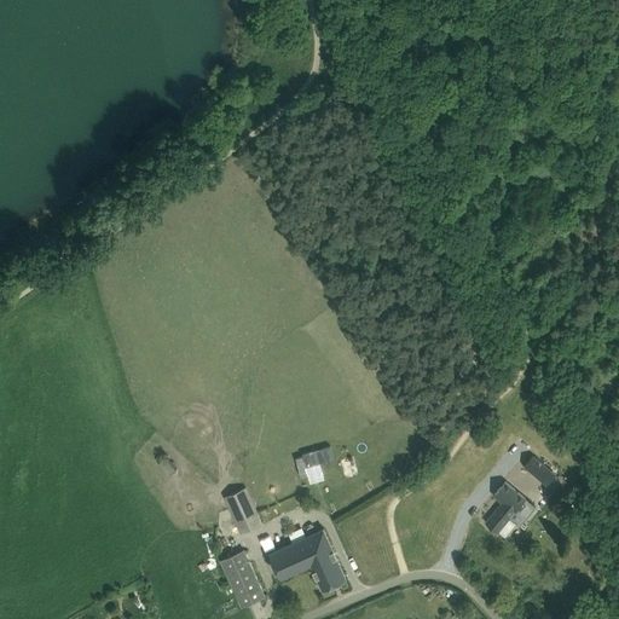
[(295,457),(301,476),(308,475),(306,467),(313,464),(317,480),(324,479),(320,462),(334,458),(330,445),(302,452),(302,455),(295,457)]
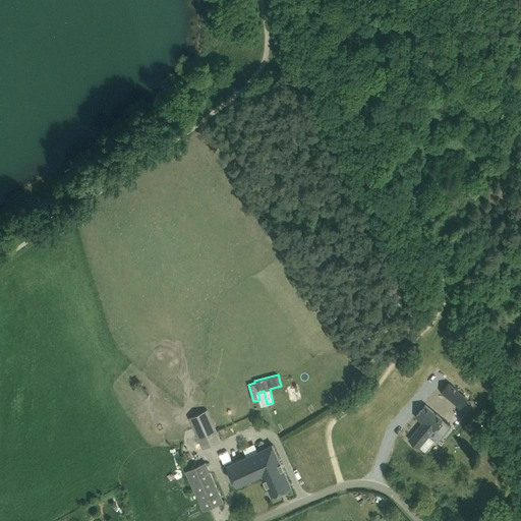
[(141,383),(132,388),(140,401),(150,395),(141,383)]
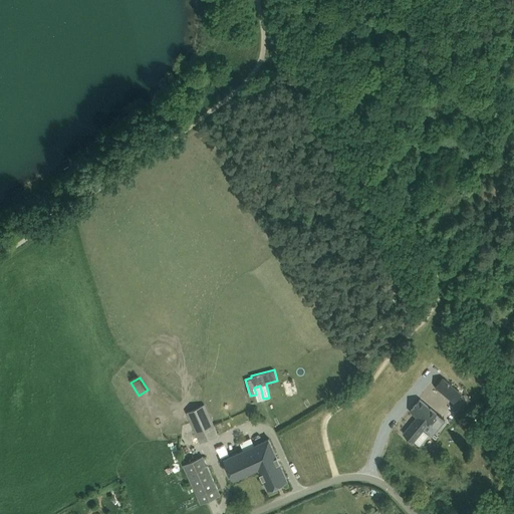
[(435,387),(448,398),(456,388),(443,377),(435,387)]
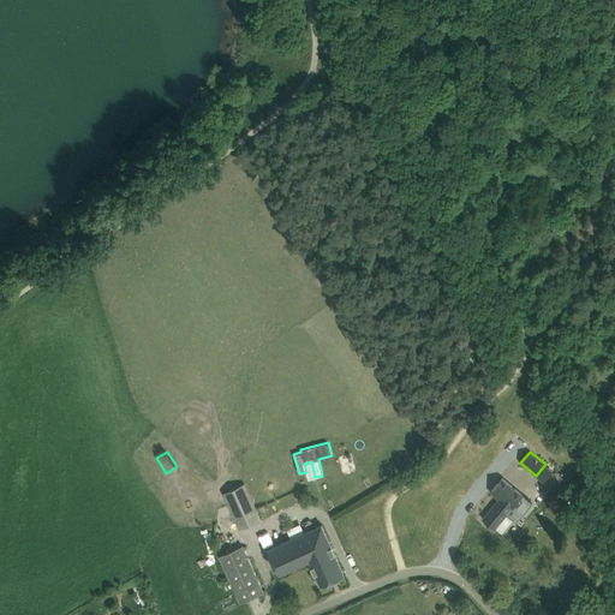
[(512,484),(511,485),(502,477),(493,490),(501,497),(483,519),(494,527),(495,526),(502,532),(513,520),(506,514),(518,500),(517,500),(523,494),(512,484)]
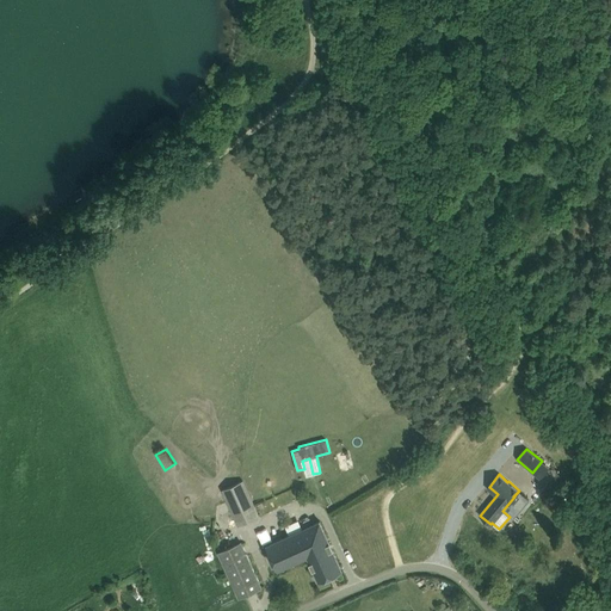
[(239,524),(259,514),(244,480),(222,489),(239,524)]
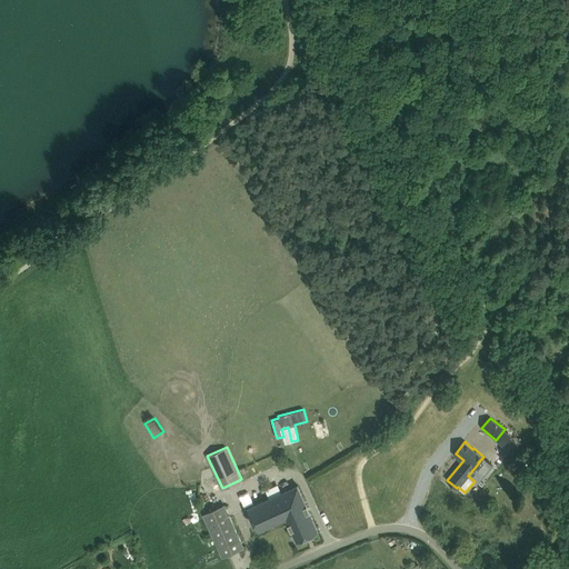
[(298,485),(248,508),(258,530),(287,517),(297,540),(319,530),(298,485)]
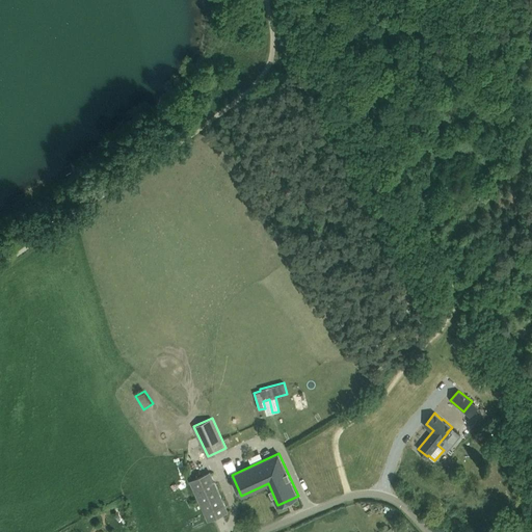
[(190,480),(204,510),(208,520),(228,511),(210,471),(190,480)]
